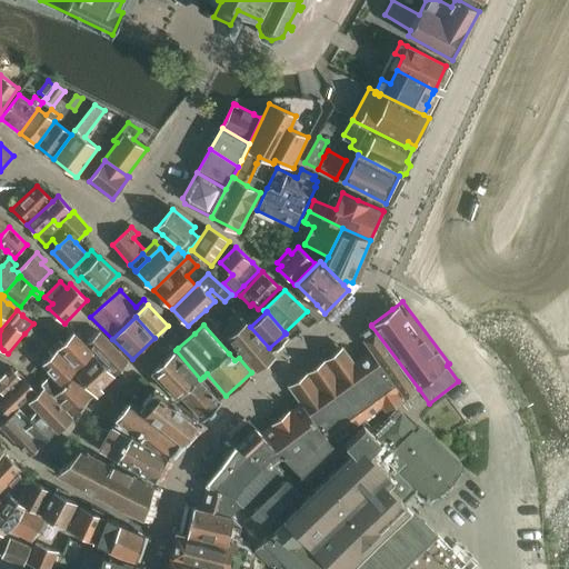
[(371,326),(360,335),(369,347),(406,399),(419,389),(371,326)]
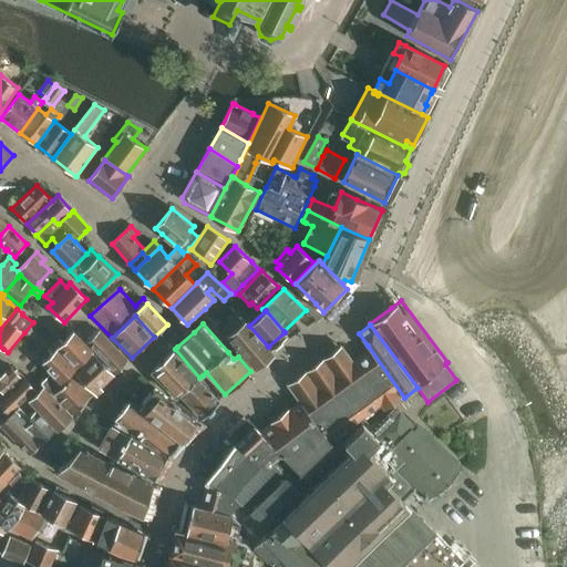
[(249,326),(233,340),(255,368),(257,369),(275,354),(268,347),(249,326)]
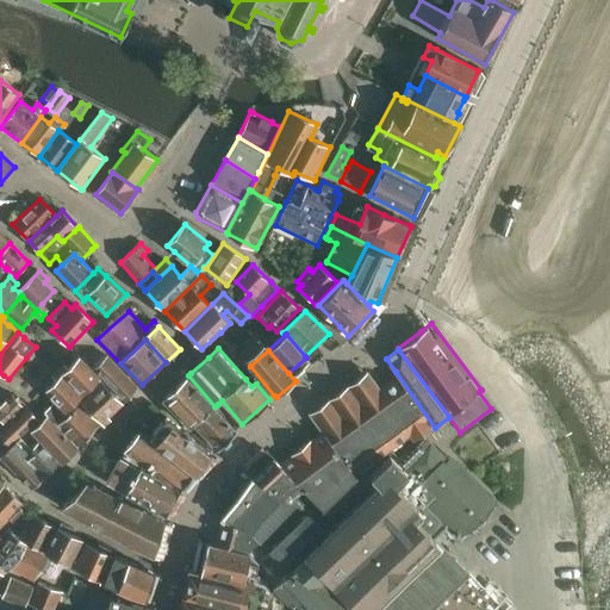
[(107,355),(92,369),(100,378),(124,403),(138,388),(138,387),(107,355)]
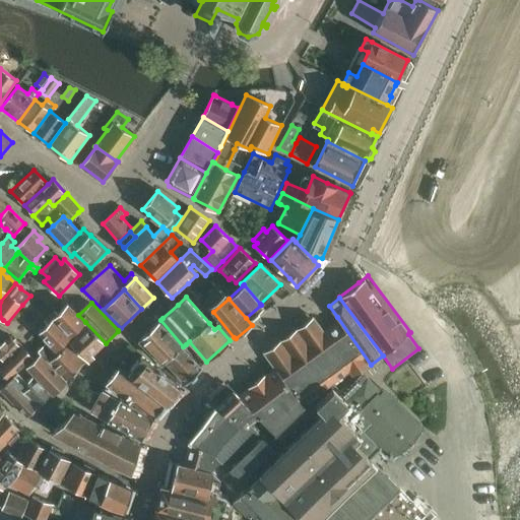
[(54,309),(49,314),(53,318),(71,336),(75,332),(85,322),(78,315),(67,304),(58,313),(54,309)]
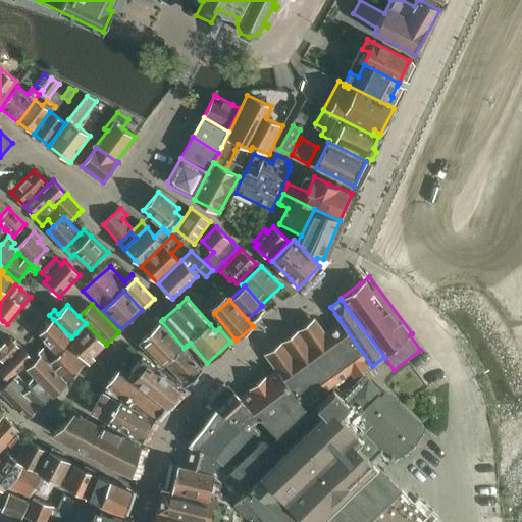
[(48,324),(39,333),(57,352),(71,337),(53,319),(49,315),(44,320),(48,324)]
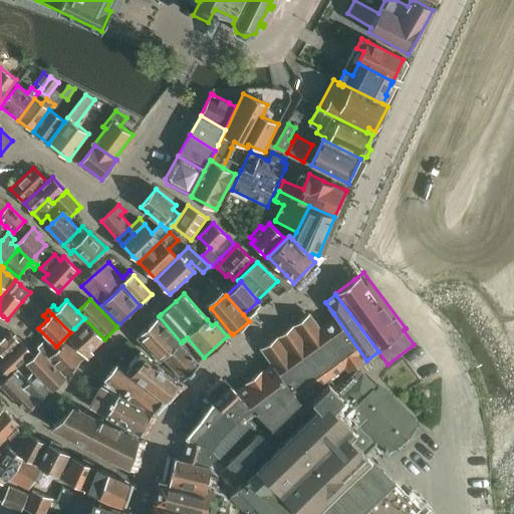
[(311,312),(261,348),(272,363),(301,398),(306,394),(345,366),(348,370),(359,361),(361,364),(366,360),(333,313),(319,323),(311,312)]
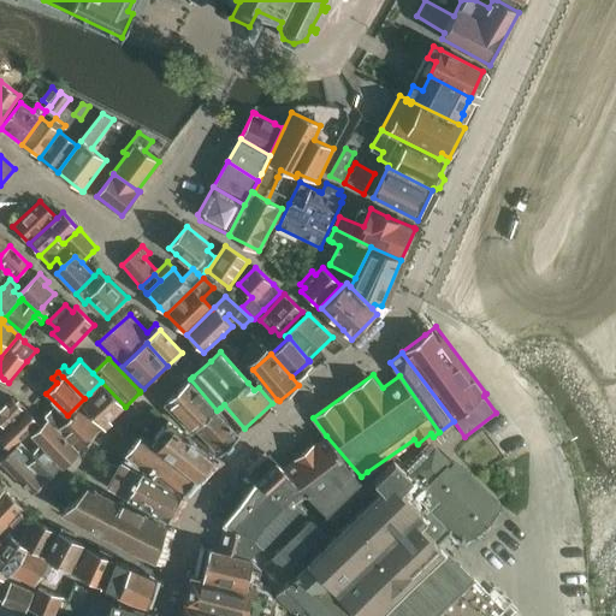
[(190,379),(165,402),(191,431),(196,427),(197,428),(220,454),(238,436),(217,410),(190,379)]
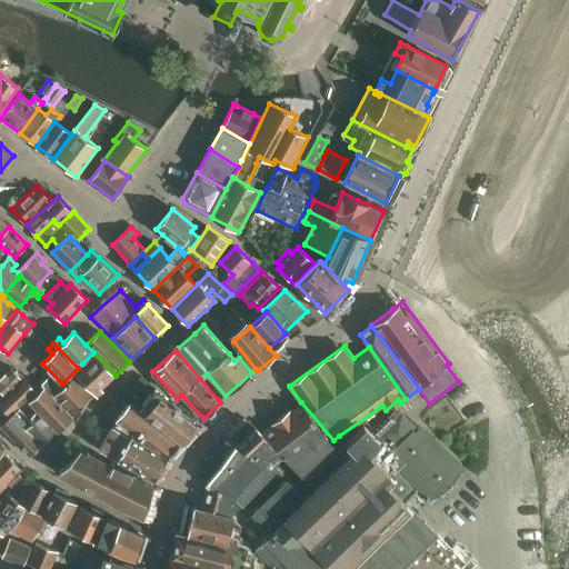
[(85,366),(76,373),(96,395),(108,383),(116,376),(93,352),(82,363),(85,366)]
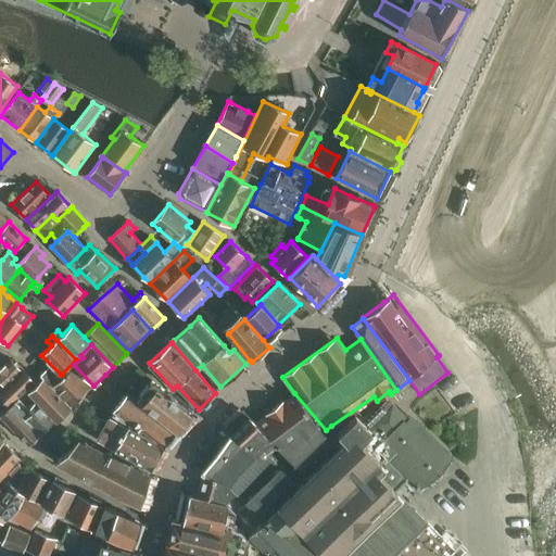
[(0,393),(5,388),(23,370),(12,359),(0,370),(0,393)]
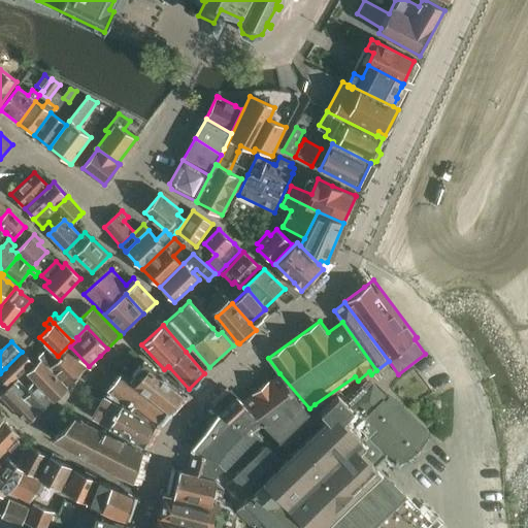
[(46,350),(38,357),(41,360),(42,359),(67,385),(86,367),(69,350),(58,361),(46,350)]
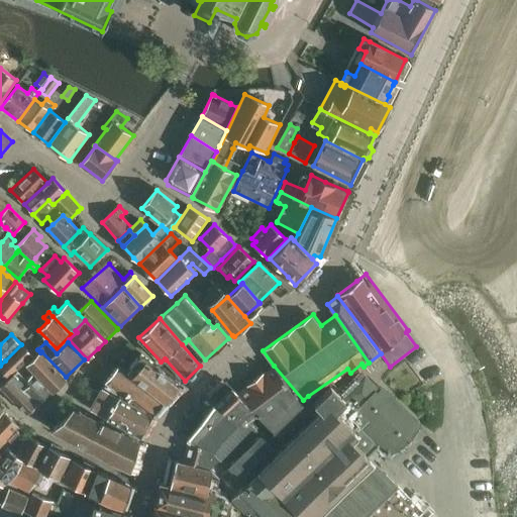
[(0,366),(0,381),(3,384),(13,373),(32,354),(22,343),(21,344),(5,360),(0,366)]
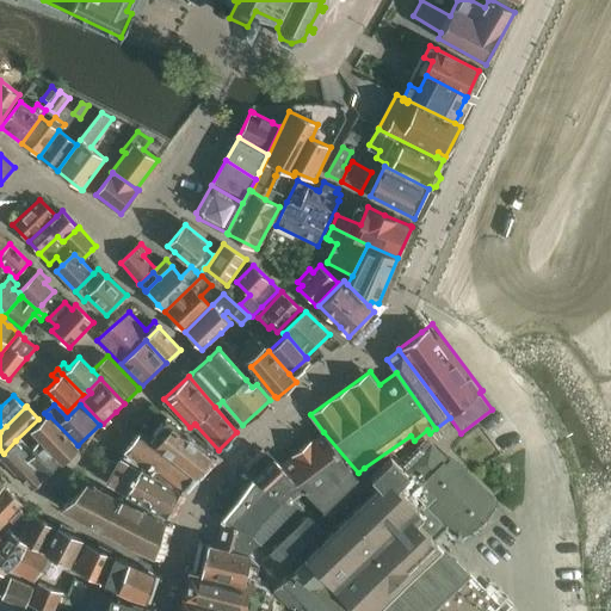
[(48,417),(32,432),(41,440),(44,444),(61,461),(62,462),(78,445),(49,415),(48,417)]
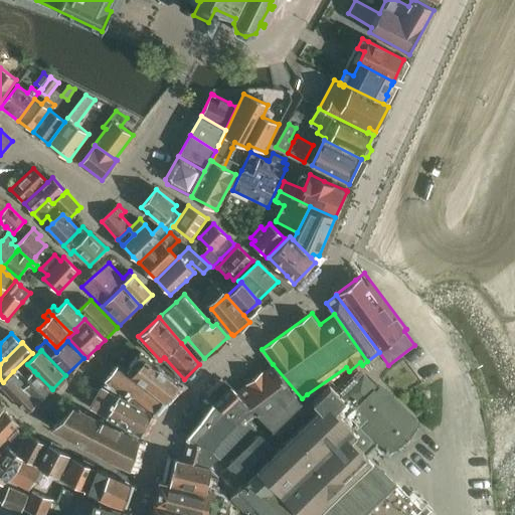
[(127,368),(127,369),(165,401),(178,385),(145,357),(145,356),(140,353),(127,368)]
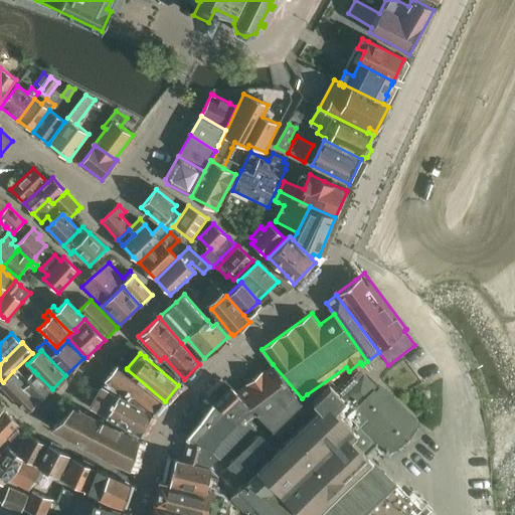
[(119,361),(100,384),(103,385),(153,415),(166,402),(165,401),(127,369),(127,368),(119,361)]
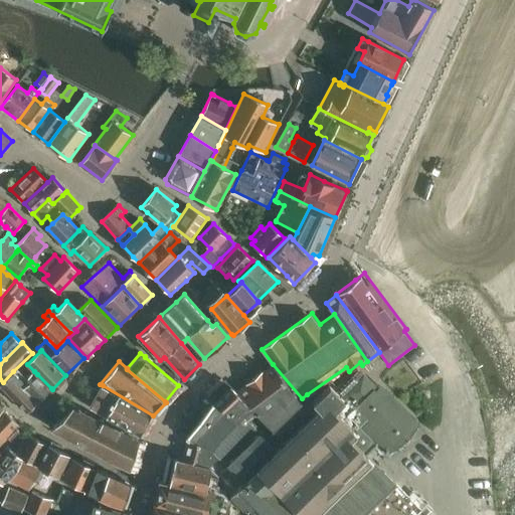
[(178,453),(177,458),(219,472),(218,479),(232,493),(230,495),(243,509),(246,506),(254,514),(365,514),(395,486),(397,484),(389,476),(367,453),(376,445),(382,450),(387,445),(393,451),(420,423),(381,383),(377,387),(360,369),(338,391),(330,383),(313,400),(307,394),(302,398),(273,364),(236,392),(253,412),(245,419),(241,415),(236,420),(219,407),(214,403),(186,439),(189,441),(185,455),(178,453)]
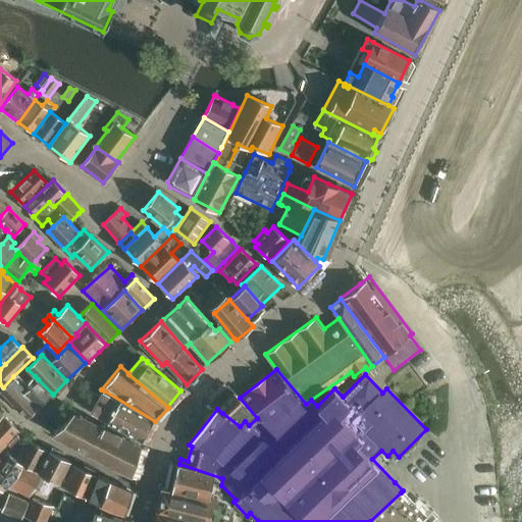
[(3,387),(0,390),(29,418),(38,409),(23,394),(20,390),(24,386),(13,376),(3,387)]
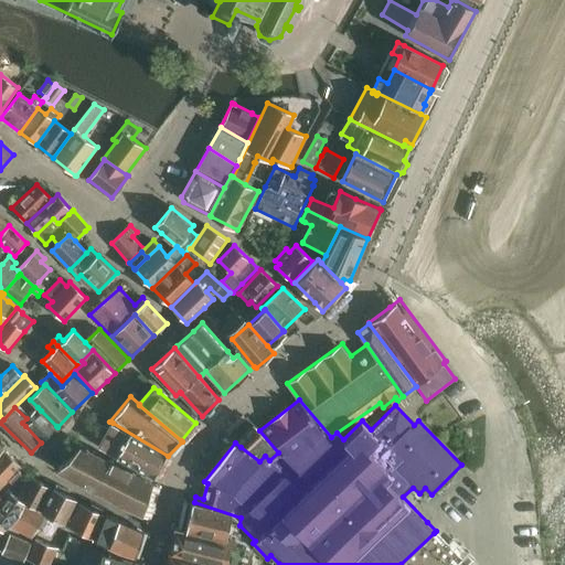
[(32,419),(25,426),(41,443),(56,426),(41,411),(38,407),(29,416),(32,419)]
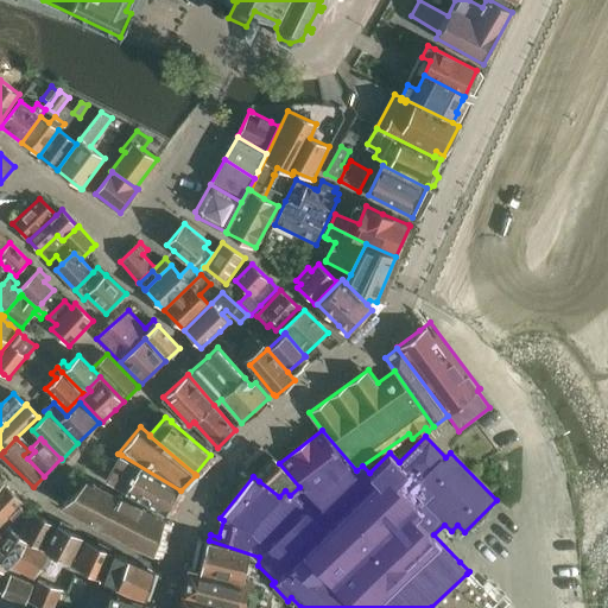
[(266,450),(246,469),(253,476),(259,481),(279,496),(285,491),(290,495),(299,487),(279,463),(266,450)]
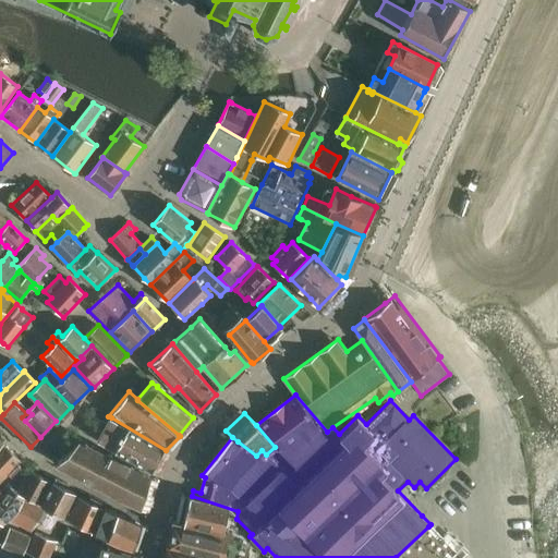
[(99,420),(95,428),(102,433),(98,441),(114,451),(154,474),(167,451),(166,450),(111,417),(107,424),(99,420)]
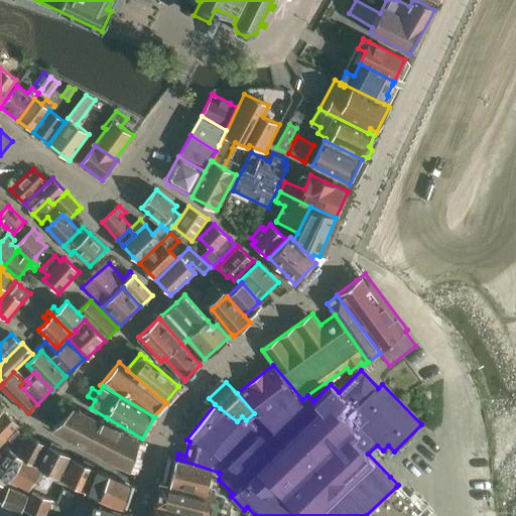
[(74,406),(50,428),(131,472),(140,442),(74,406)]
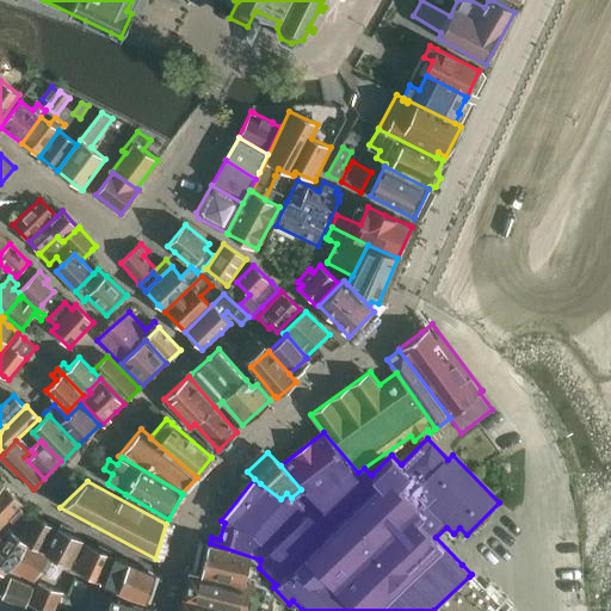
[(5,487),(0,491),(0,528),(0,529),(23,505),(5,487)]
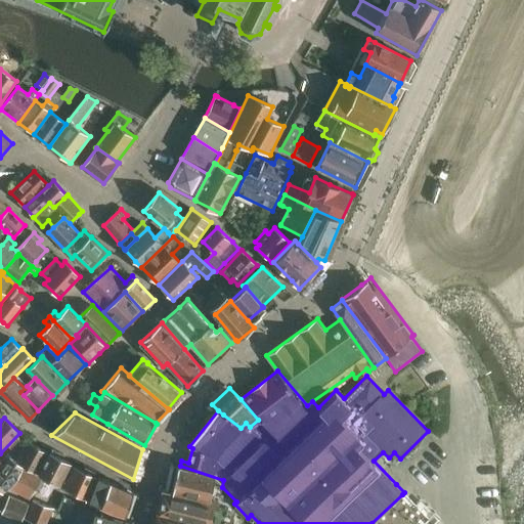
[(28,441),(16,462),(24,466),(37,473),(48,452),(28,441)]
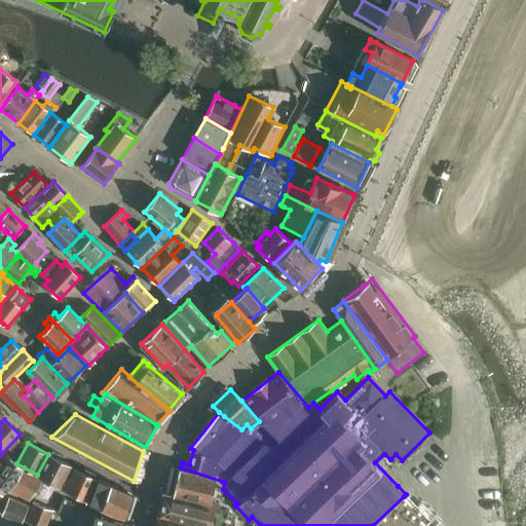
[(39,476),(39,477),(42,479),(60,488),(71,465),(72,464),(50,454),(50,455),(39,476)]
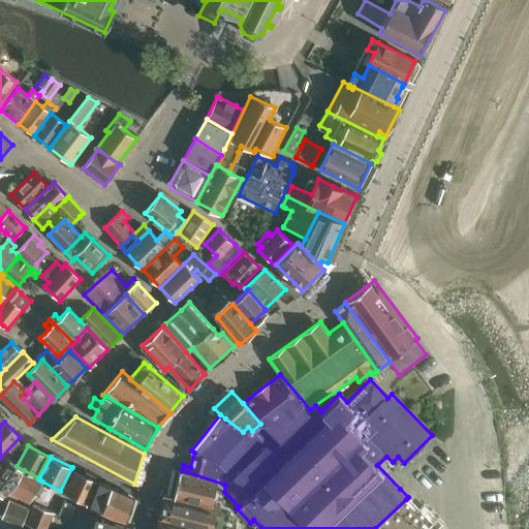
[(0,474),(0,502),(3,498),(8,492),(11,493),(24,470),(17,466),(10,462),(0,474)]
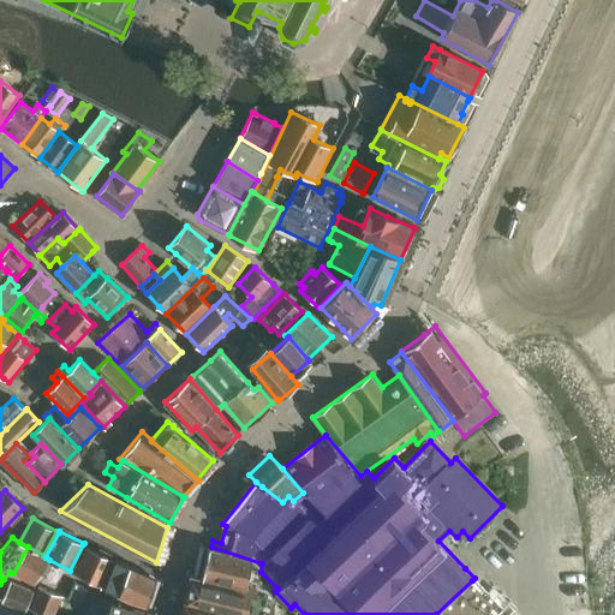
[(87,545),(73,571),(106,586),(115,561),(87,545)]
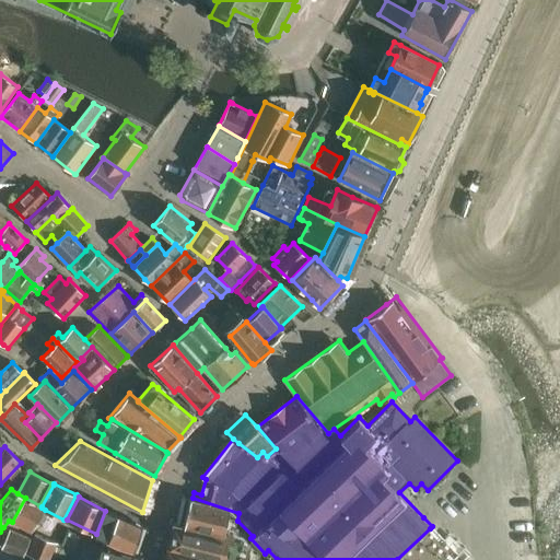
[(12,522),(11,522),(32,534),(45,510),(42,508),(42,506),(39,505),(25,498),(12,522)]
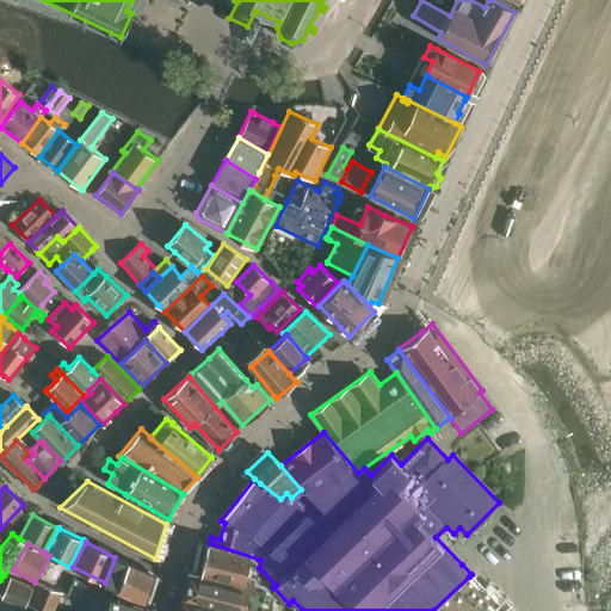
[(210,543),(202,574),(259,590),(259,587),(263,576),(258,573),(259,568),(260,560),(210,543)]
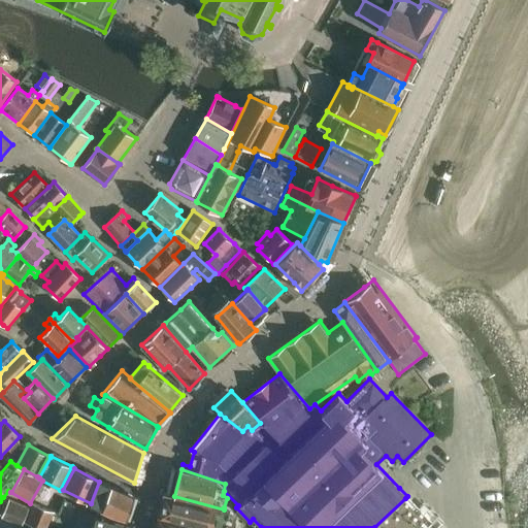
[(99,482),(91,503),(114,516),(127,520),(134,498),(99,482)]
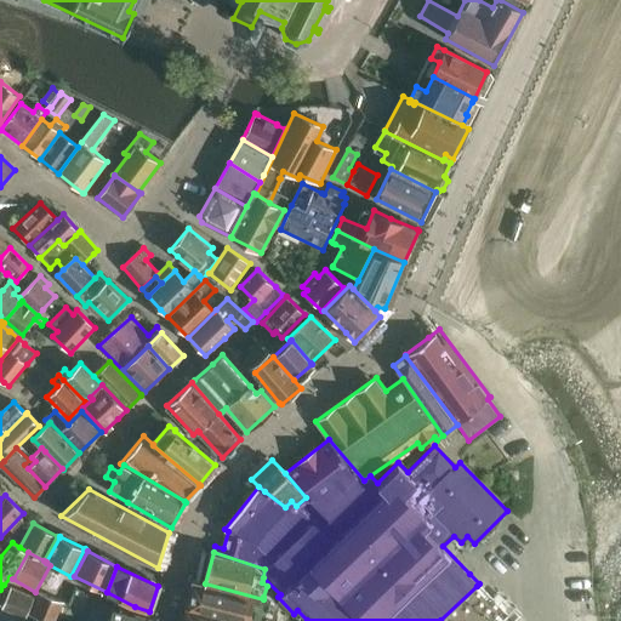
[(265,620),(271,598),(263,597),(263,599),(205,584),(199,582),(189,620),(265,620)]
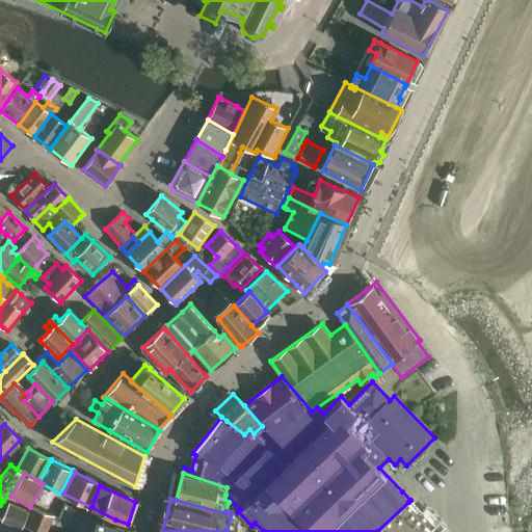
[(9,502),(2,521),(23,528),(30,509),(9,502)]
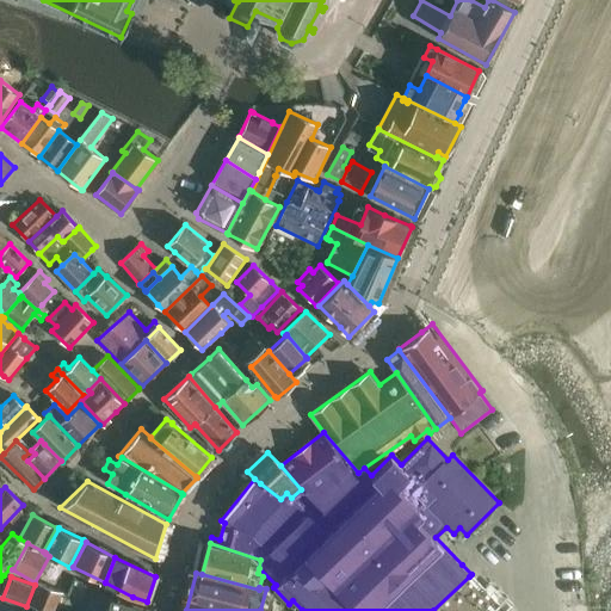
[(38,584),(31,606),(45,610),(56,610),(63,593),(63,592),(38,584)]
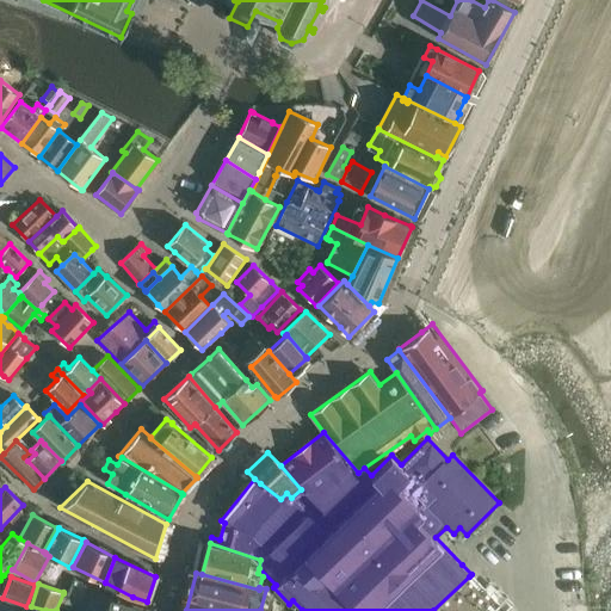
[(148,610),(149,610),(90,592),(85,610),(148,610)]
